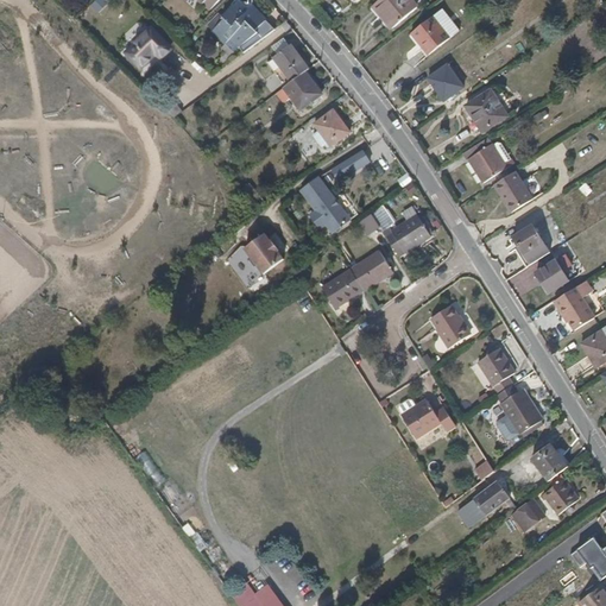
[(238,46),(242,51),(276,27),(252,5),(246,10),(238,0),(222,14),(222,17),(212,30),(232,50),(238,46)]
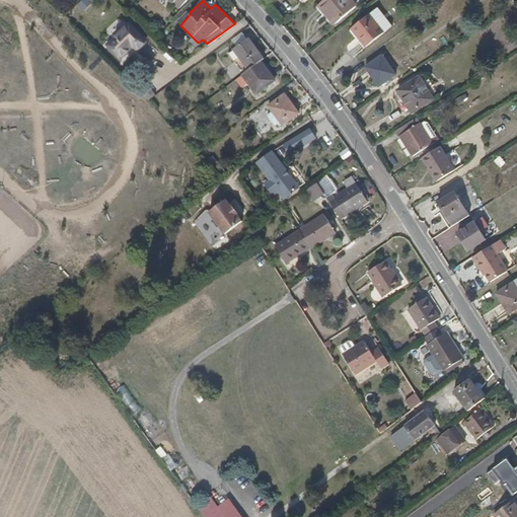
[(355,4),(351,0),(321,0),(317,3),(334,22),(355,4)]
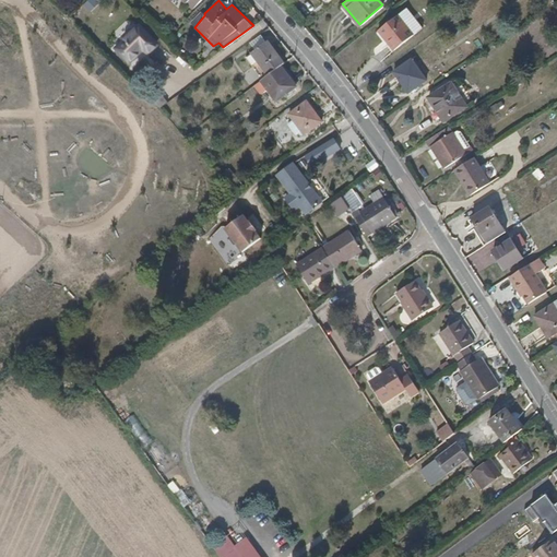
[(392,49),(419,27),(404,8),(377,30),(392,49)]
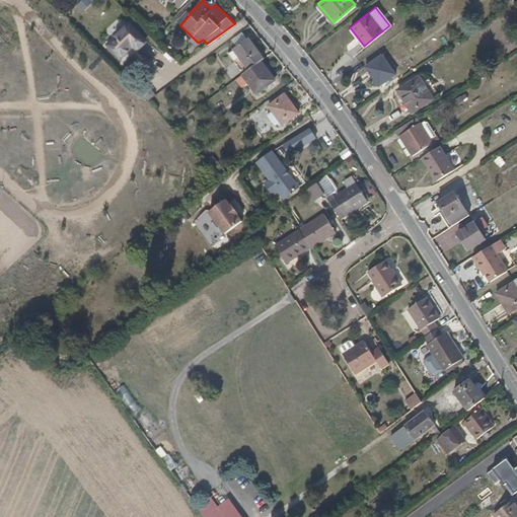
[(144,41),(128,25),(108,45),(121,56),(132,44),(137,49),(144,41)]
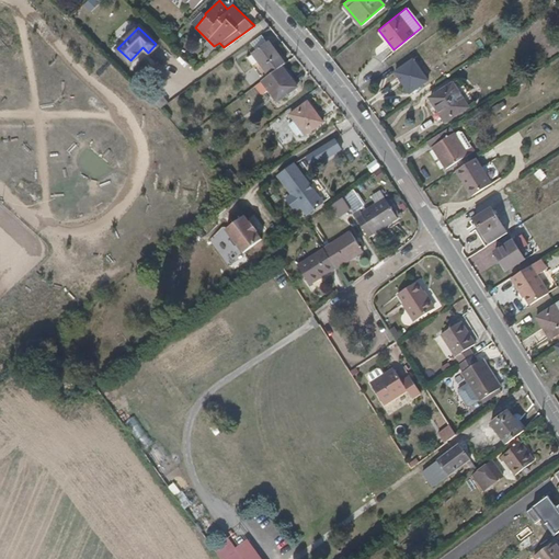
[(282,65),(284,63),(267,41),(246,56),(254,69),(260,66),(267,75),(282,65)]
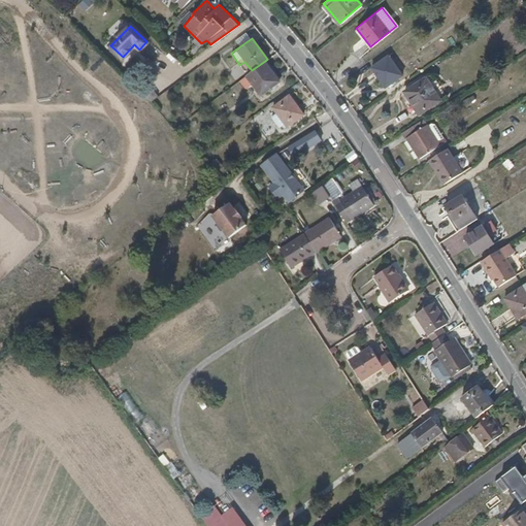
[(370,67),(384,86),(400,74),(387,55),(370,67)]
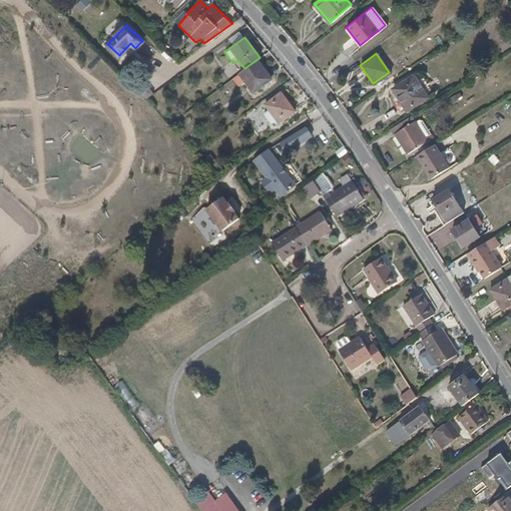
[(271,78),(258,59),(244,68),(232,77),(238,86),(244,81),(252,91),(271,78)]
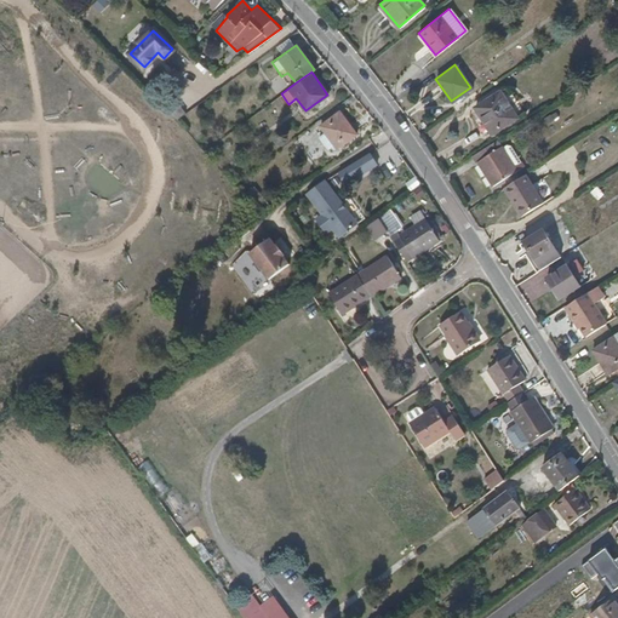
[(516,116),(499,90),(474,107),(491,132),(516,116)]
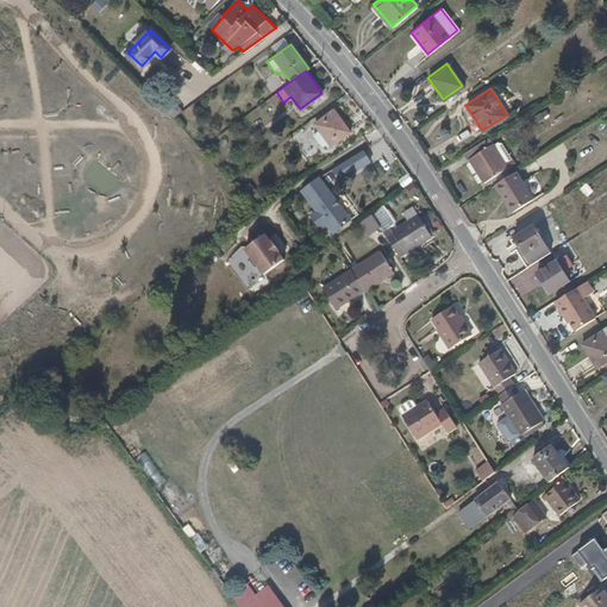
[(175,102),(166,110),(173,117),(182,111),(175,102)]
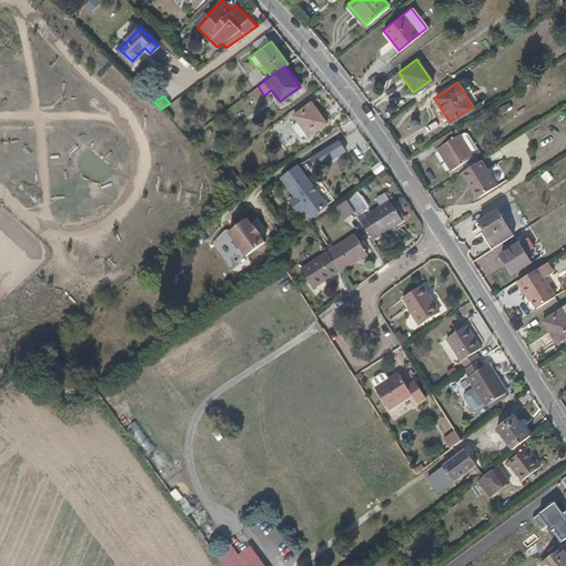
[(326,122),(311,102),(293,114),(297,121),(291,125),(302,141),(326,122)]
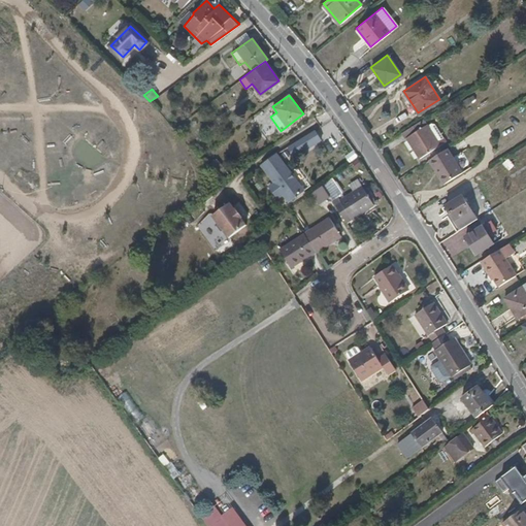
[(423,117),(400,131),(418,158),(446,140),(442,136),(441,137),(437,139),(431,129),(423,117)]
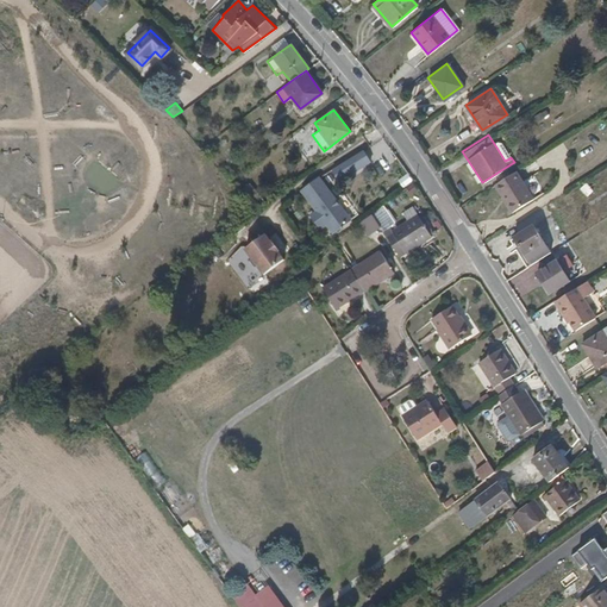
[(230,160),(236,155),(229,145),(223,150),(225,154),(230,160)]
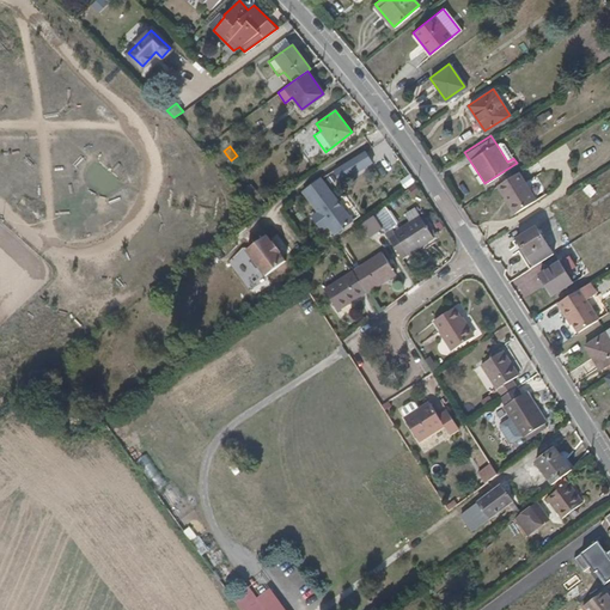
[(507,162),(512,159),(504,147),(500,150),(507,162)]
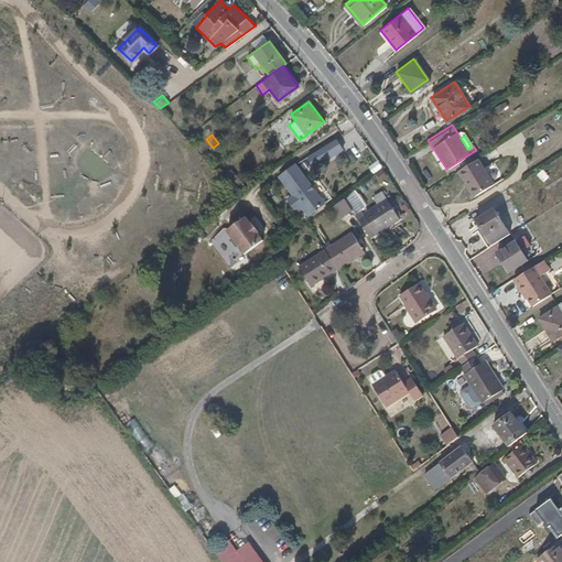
[(220,146),(218,143),(213,148),(208,142),(205,144),(212,152),(220,146)]
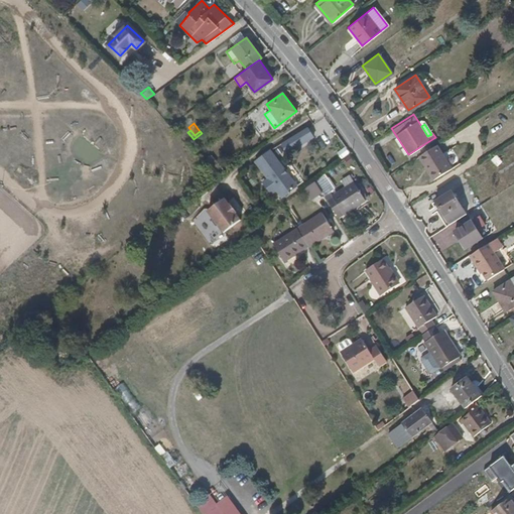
[(434,144),(418,155),(433,178),(460,161),(450,146),(440,152),(434,144)]
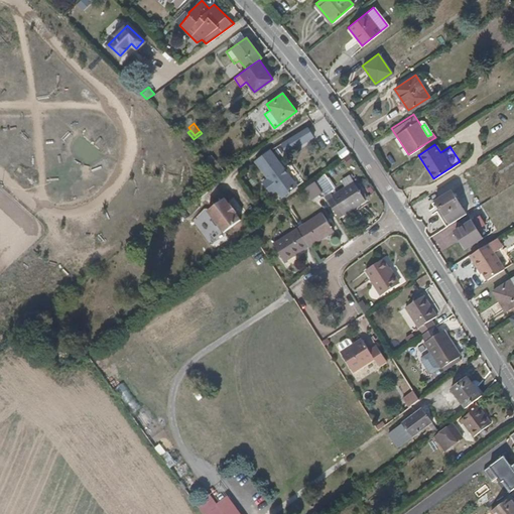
[(296,184),(270,149),(264,153),(255,160),(267,177),(275,187),(281,196),(296,184)]
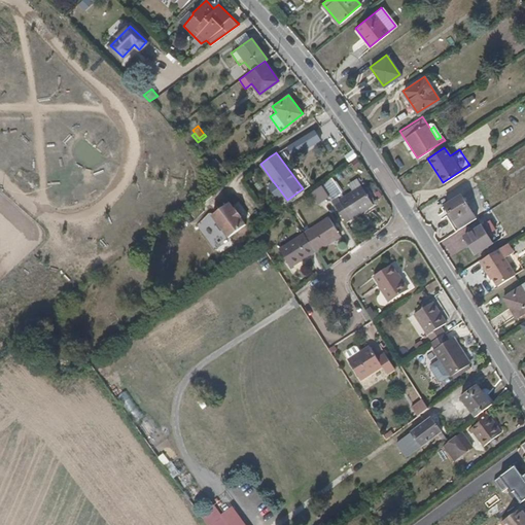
[(320,183),(330,198),(341,190),(330,176),(320,183)]
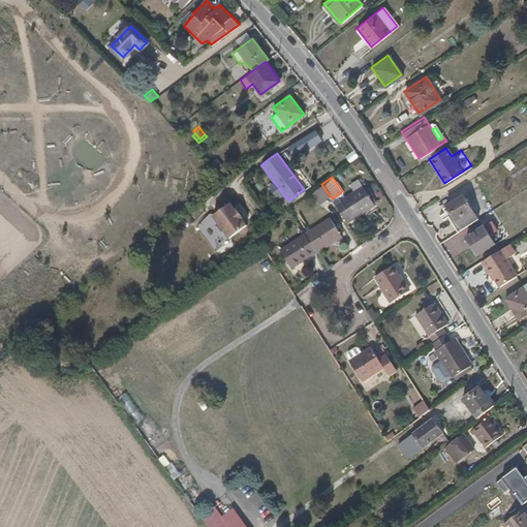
[(276,196),(282,192),(274,182),(268,186),(276,196)]
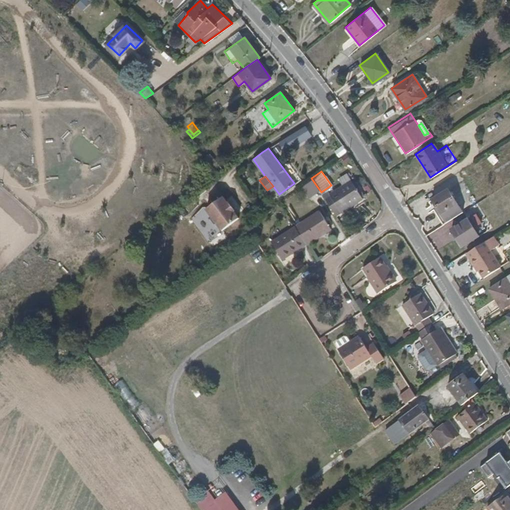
[(361,197),(350,179),(328,193),(340,211),(361,197)]
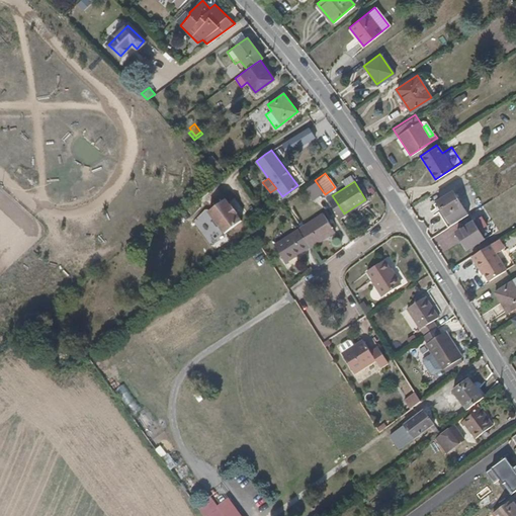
[(288,197),(294,208),(322,194),(316,183),(288,197)]
